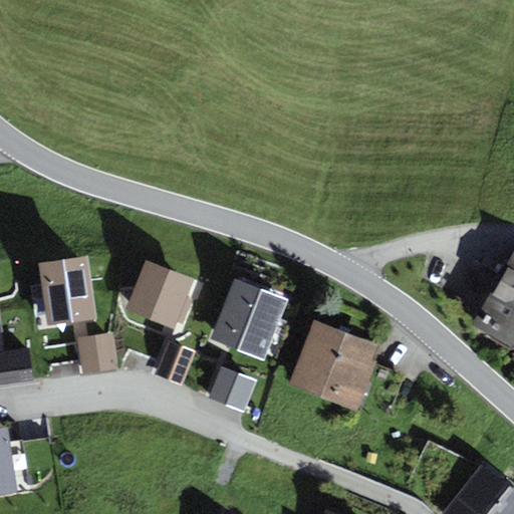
[(86,256),(38,263),(47,326),(96,319),(86,256)]
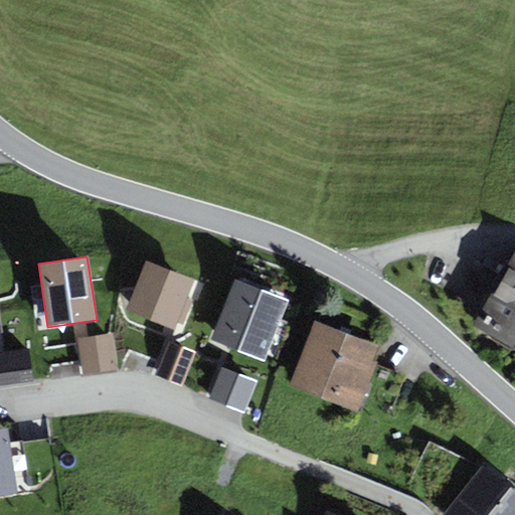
[(194,280),(145,261),(126,311),(174,330),(194,280)]
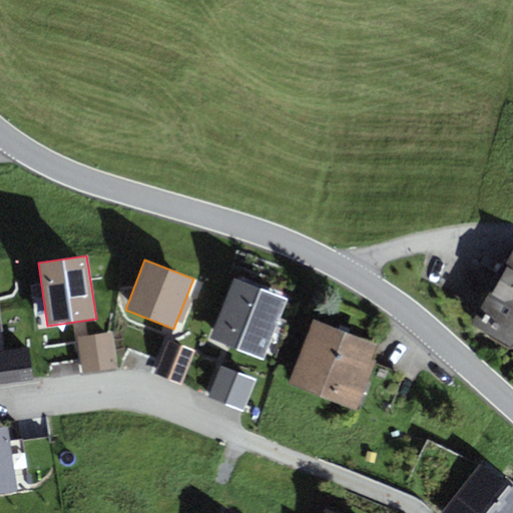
[(512,271),(481,330),(512,347),(512,271)]
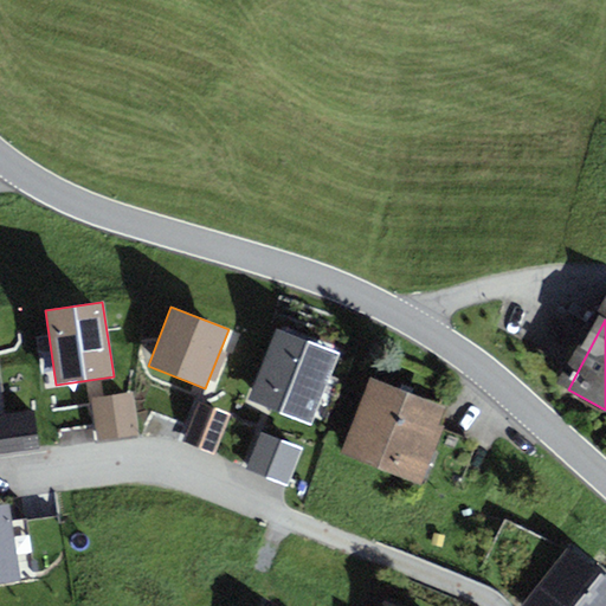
[(334,355),(279,335),(255,399),(309,419),(334,355)]
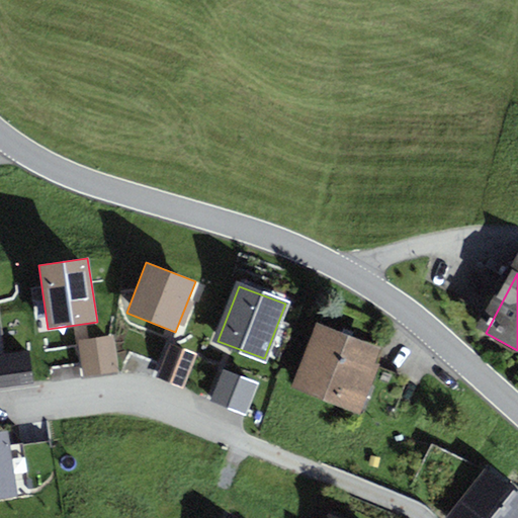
[(389,354),(320,327),(295,390),(365,416),(389,354)]
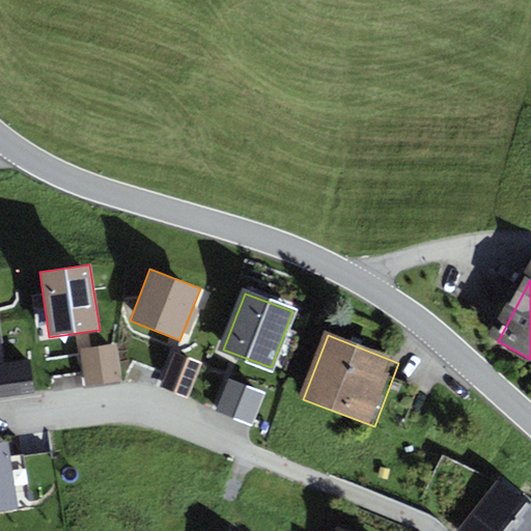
[(116,344),(80,348),(85,387),(121,382),(116,344)]
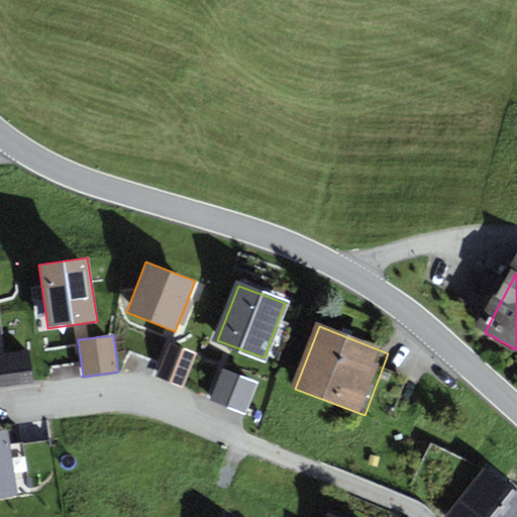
[(197,355),(170,344),(156,378),(183,389),(197,355)]
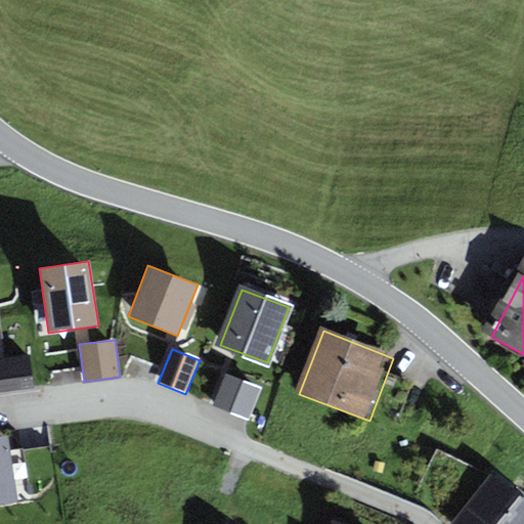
[(26,358),(0,360),(0,388),(29,385),(26,358)]
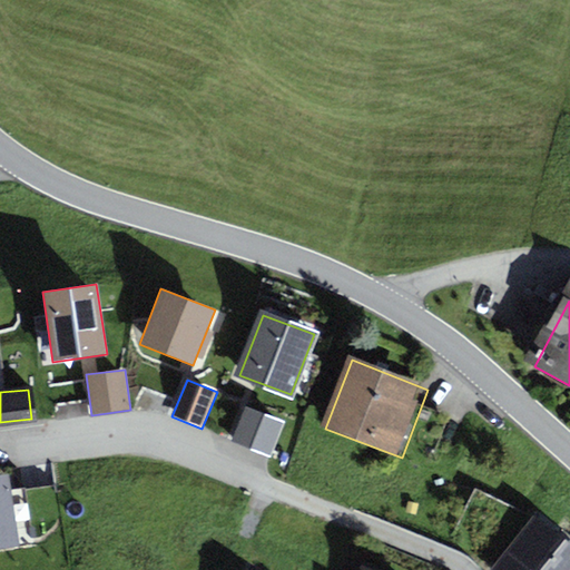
[(281,423),(247,411),(236,440),(269,453),(281,423)]
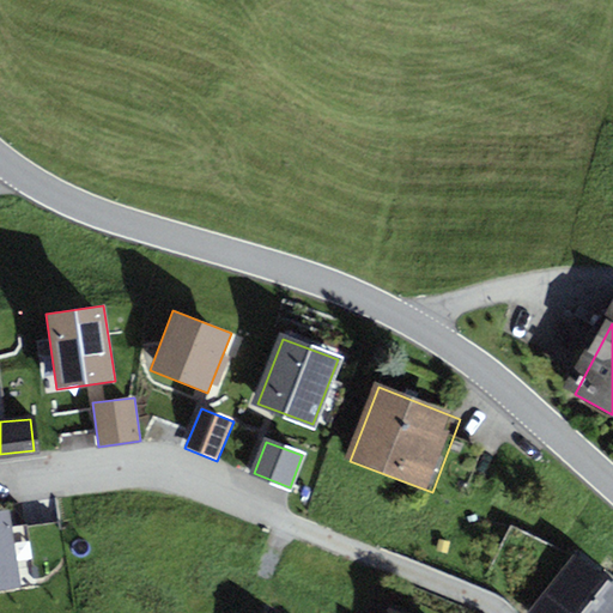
[(6,515),(0,515),(0,584),(16,583),(6,515)]
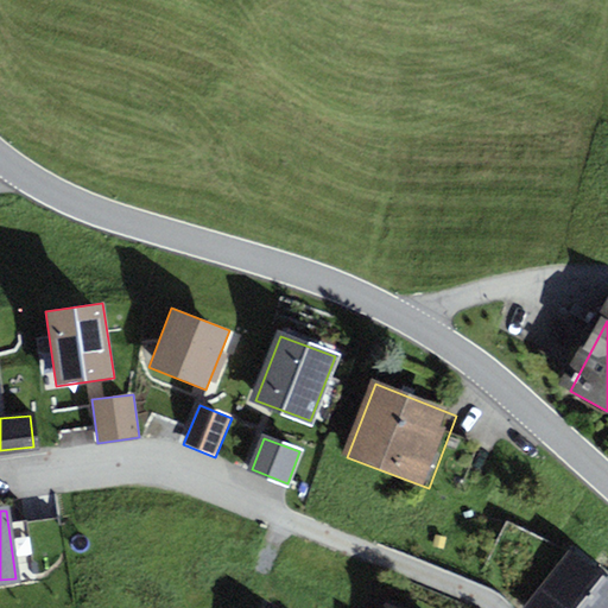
[(607,607),(607,581),(575,553),(530,607),(607,607)]
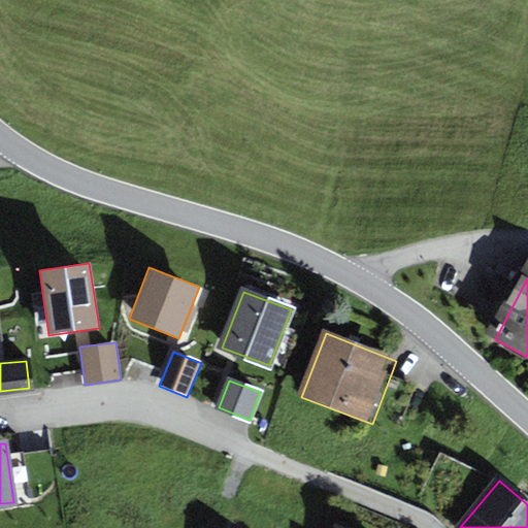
All buildings are outlined.
